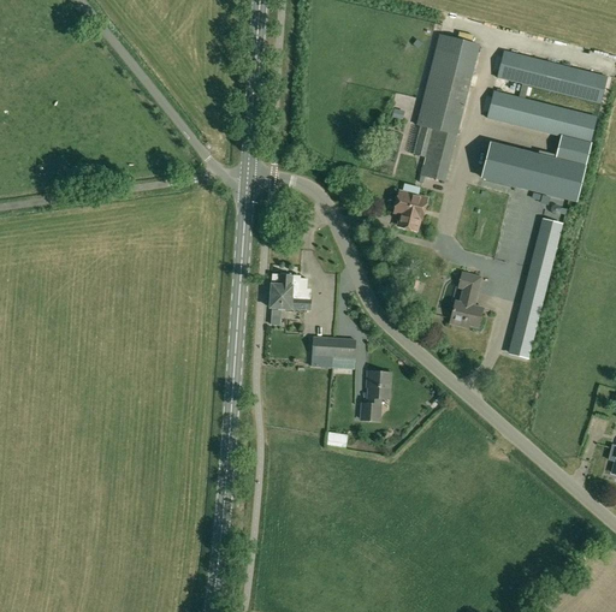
[(480,42),(439,31),(416,123),(422,124),(433,128),(433,125),(457,131),(480,42)]
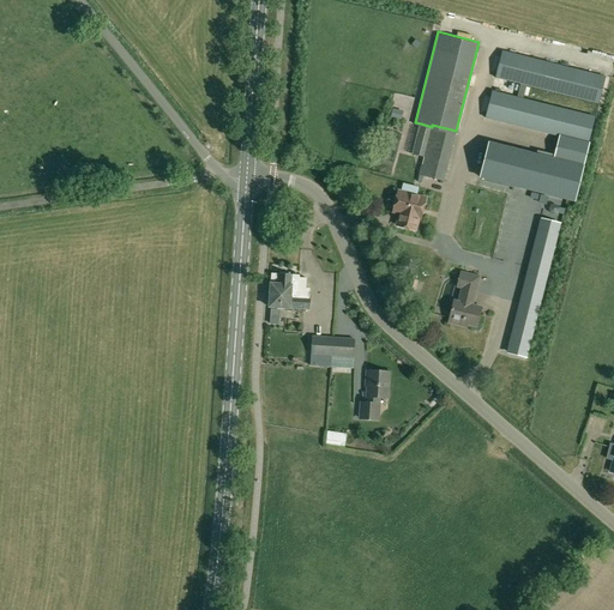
[(605,73),(504,48),(497,74),(599,100),(605,73)]
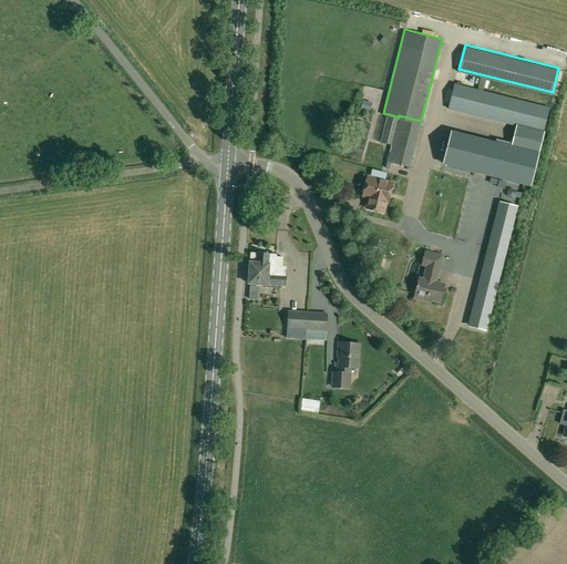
[(486,75),(482,74),(478,86),(454,81),(449,105),(543,129),(549,105),(483,88),(486,75)]
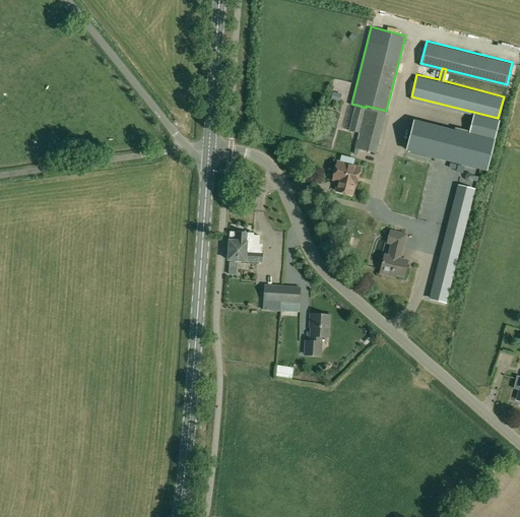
[(331,97),(339,99),(340,91),(332,89),(331,97)]
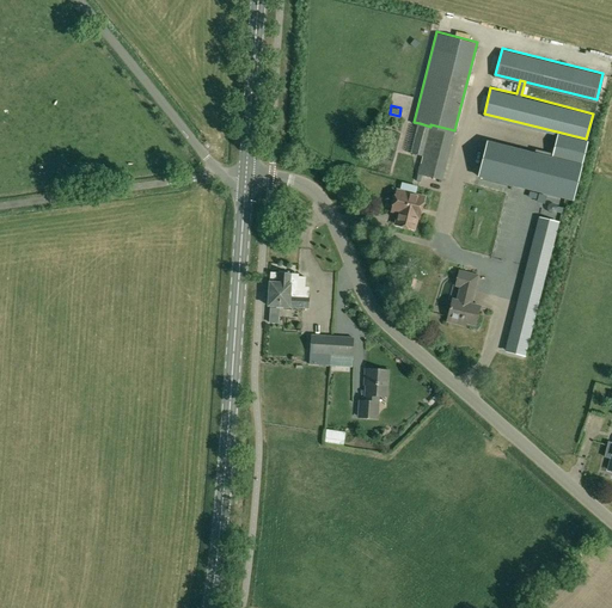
[(430,127),(420,123),(412,151),(423,153),(430,127)]
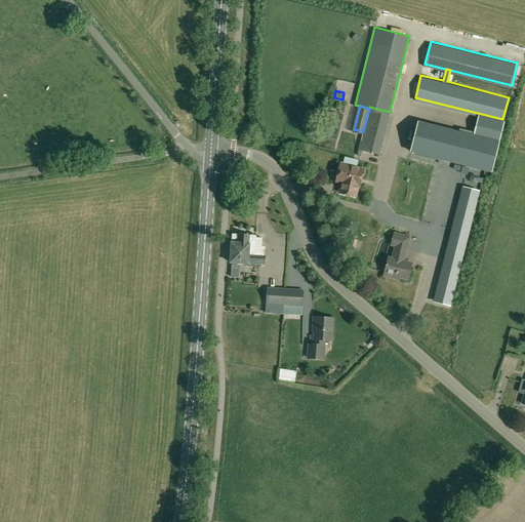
[(390,112),(369,107),(369,109),(363,131),(359,147),(379,152),(390,112)]
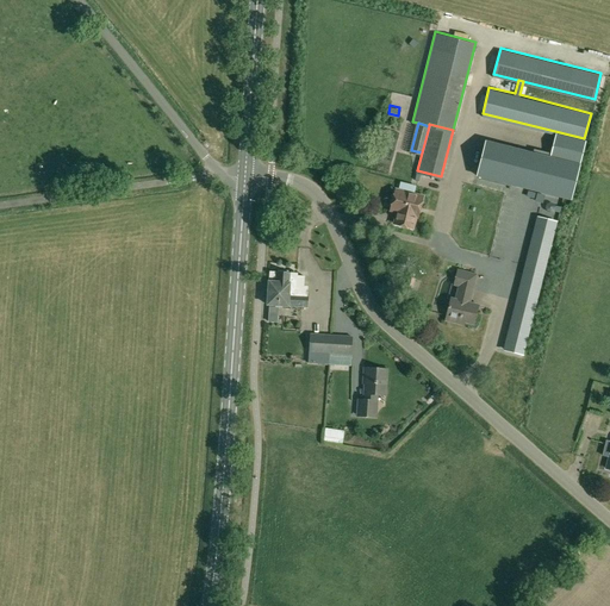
[(570,197),(578,162),(535,151),(506,144),(486,138),(478,173),(570,197)]
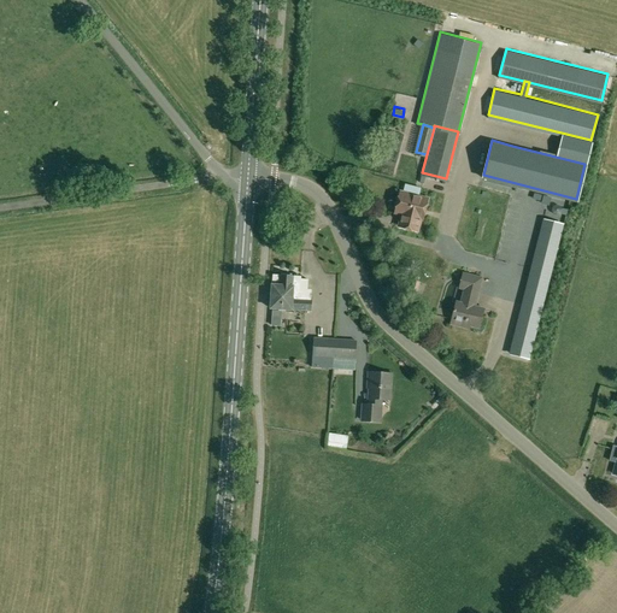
[(422,216),(427,196),(400,189),(399,193),(398,194),(395,202),(397,204),(395,210),(403,211),(399,223),(417,228),(419,217),(421,217),(422,216)]
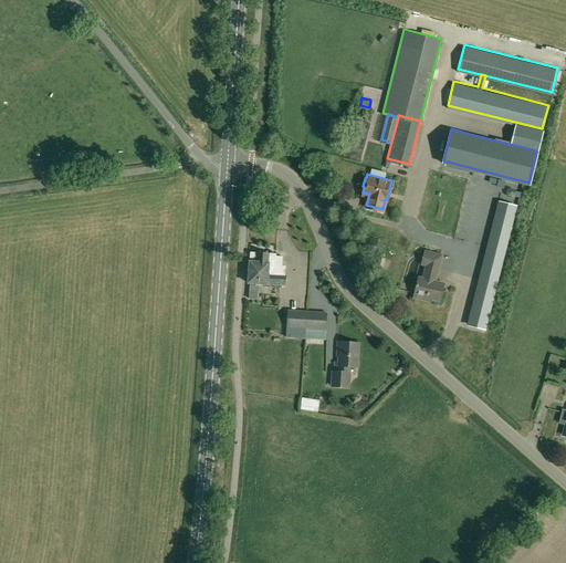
[(421,262),(426,263),(422,275),(418,274),(413,295),(415,295),(426,298),(426,295),(440,299),(444,281),(432,278),(433,273),(437,274),(442,252),(425,248),(421,262)]
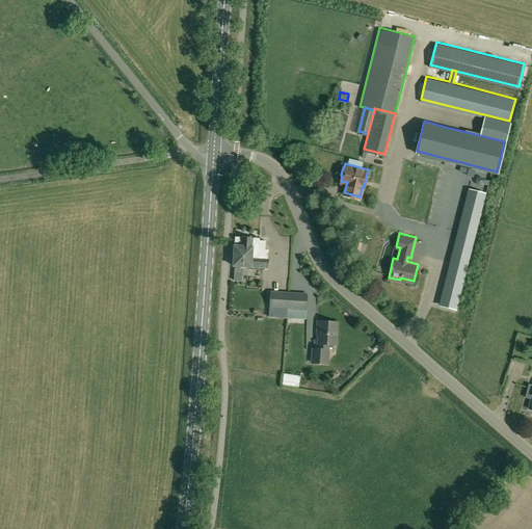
[(259,237),(235,235),(233,264),(251,265),(268,266),(268,256),(264,255),(265,239),(259,239),(259,237)]
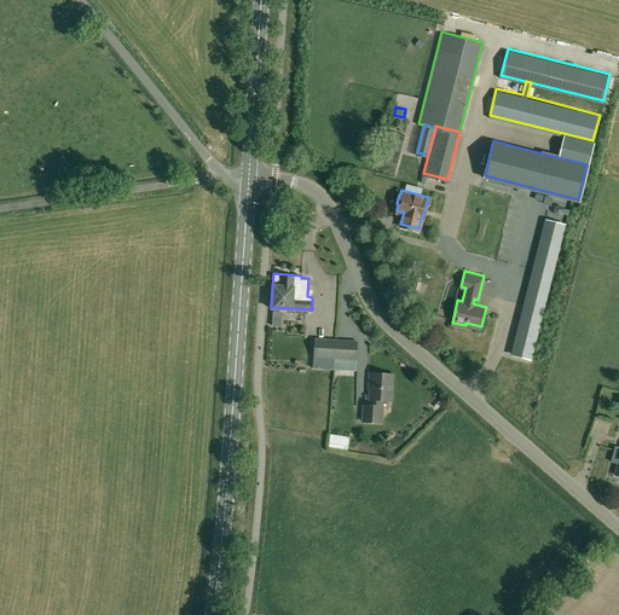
[(409,290),(415,291),(417,293),(421,280),(412,278),(409,290)]
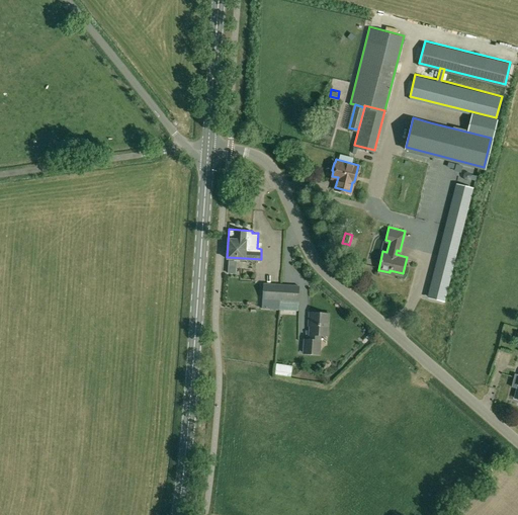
[(453,263),(437,258),(428,293),(444,297),(453,263)]
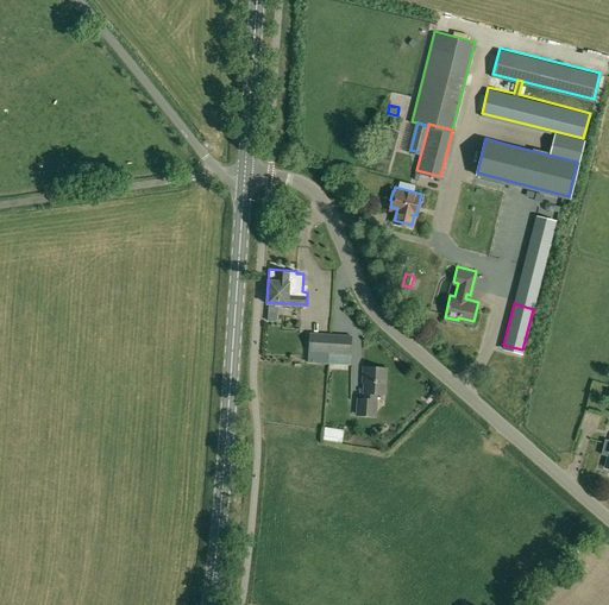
[(331,332),(309,329),(308,359),(328,360),(330,351),(331,332)]
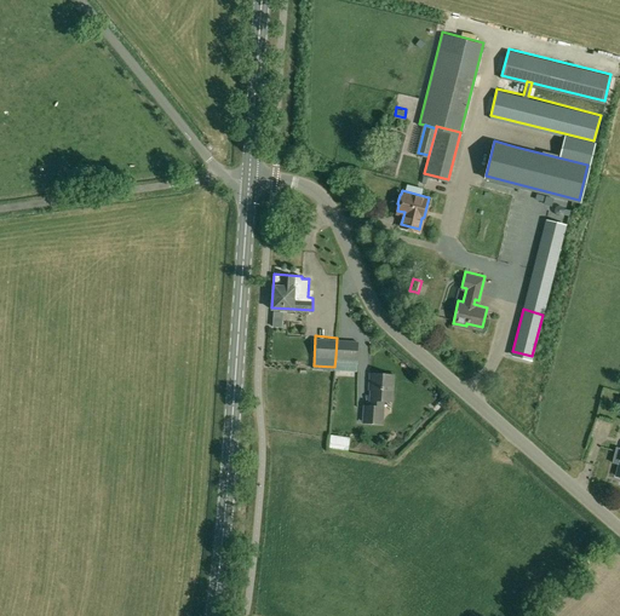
[(359,339),(337,338),(336,357),(357,358),(359,339)]
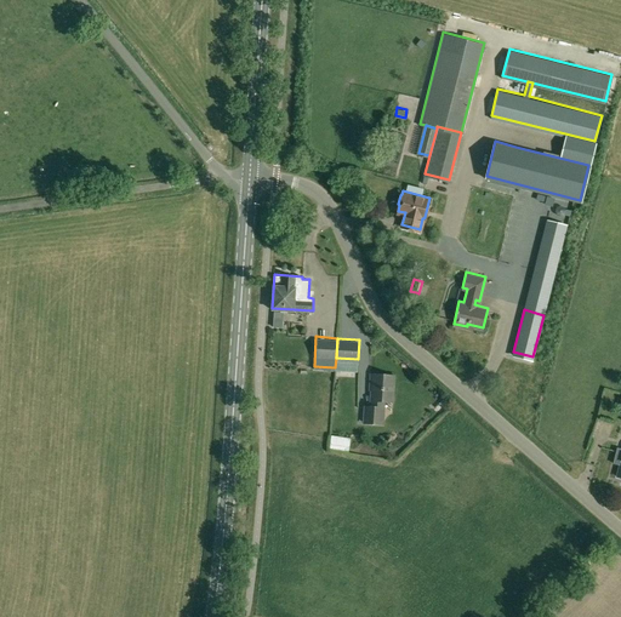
[(372,405),(366,405),(365,420),(382,421),(385,398),(392,399),(393,386),(391,386),(392,373),(371,372),(370,387),(374,387),(372,405)]
